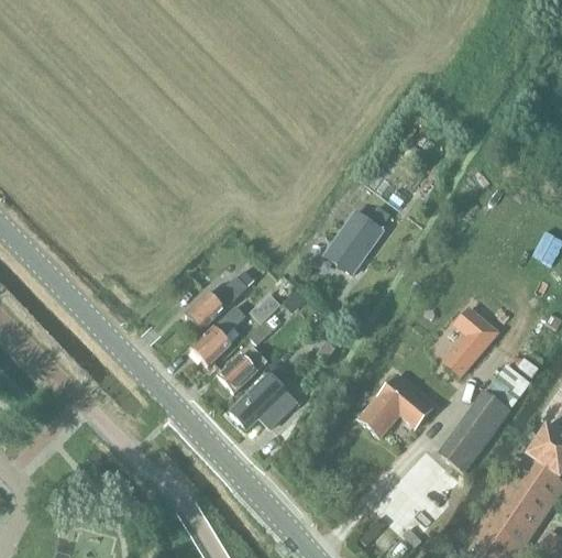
[(378,205),(371,216),(381,223),(388,212),(378,205)]
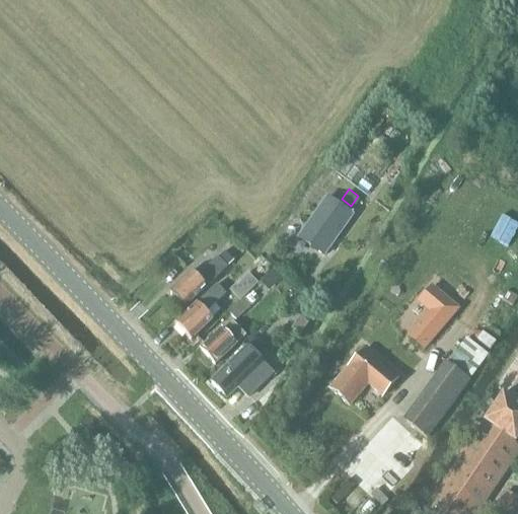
[(327,194),(299,234),(324,251),(353,212),(327,194)]
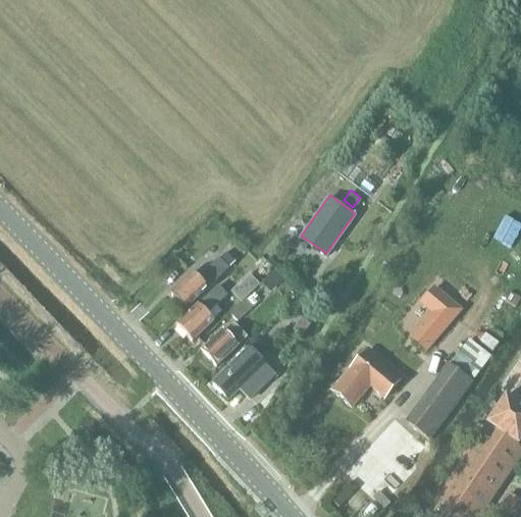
[(219,255),(229,264),(236,258),(226,249),(219,255)]
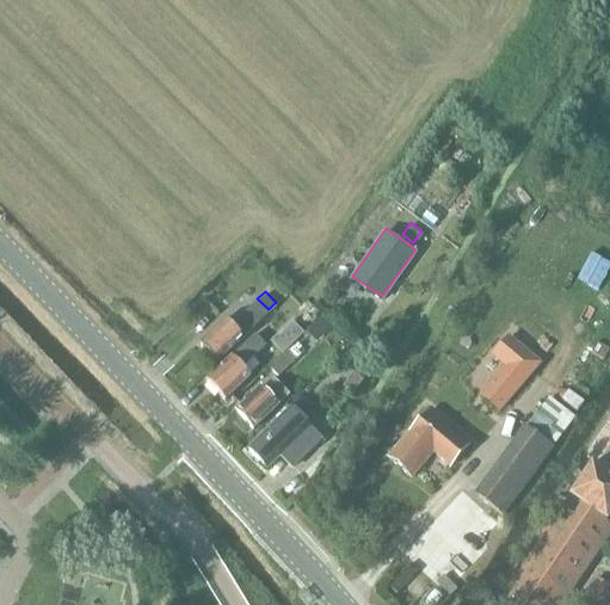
[(307,325),(321,310),(307,298),(294,313),(307,325)]
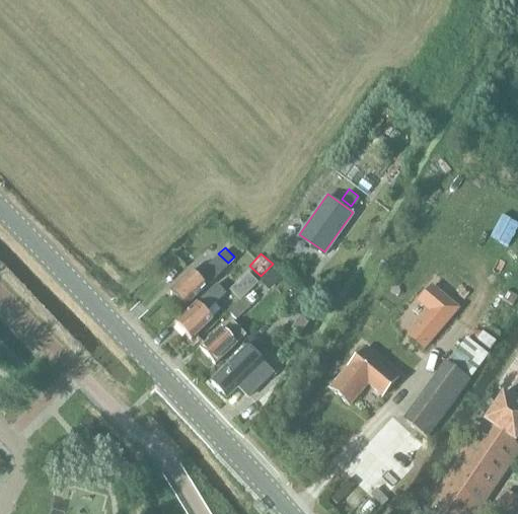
[(169,288),(172,291),(169,293),(173,297),(175,294),(186,304),(227,265),(218,254),(198,274),(191,268),(169,288)]
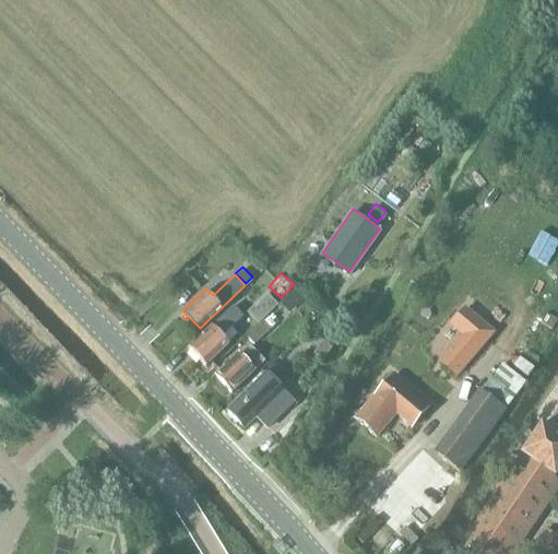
[(281,298),(289,308),(304,295),(294,286),(281,298)]
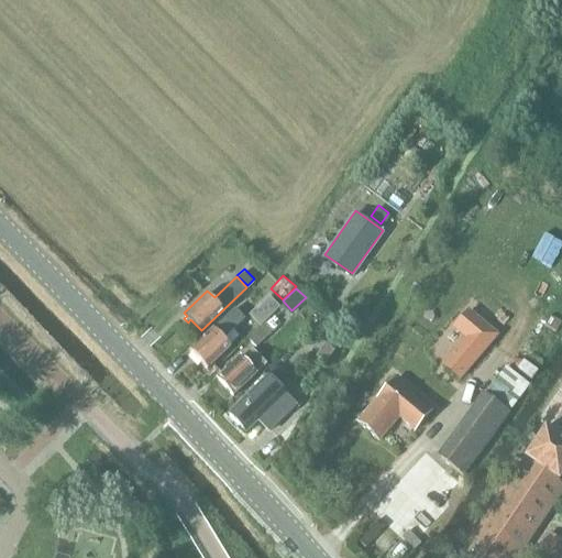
[(251,312),(261,321),(265,318),(281,304),(270,293),(251,312)]
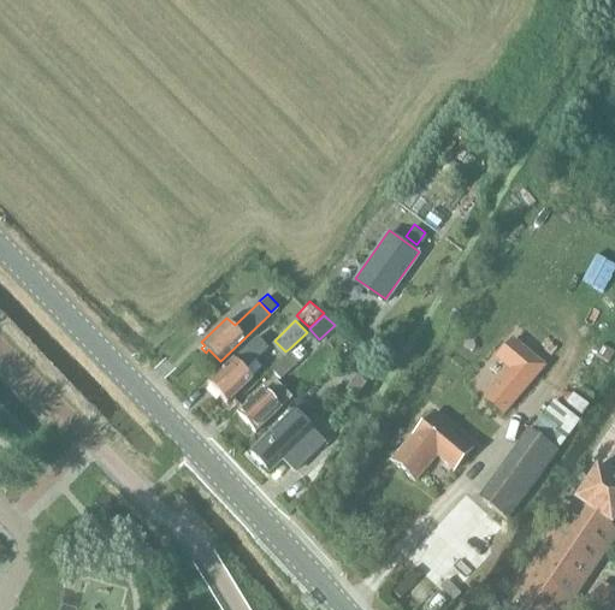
[(208,380),(228,400),(253,375),(246,367),(268,345),(258,333),(208,380)]
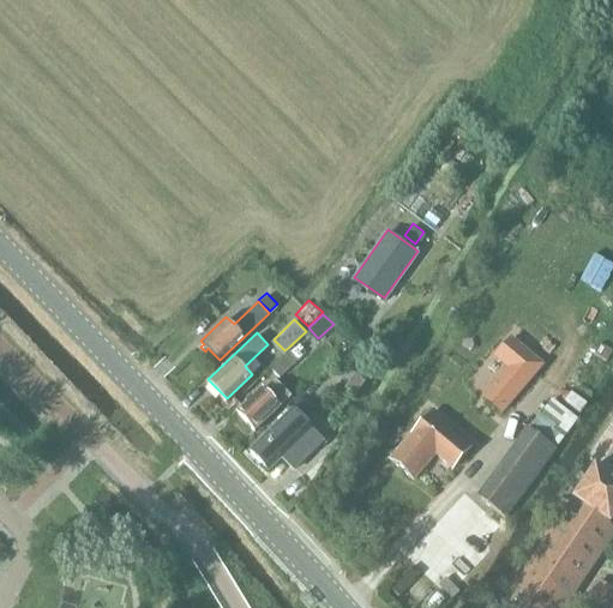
[(508,363),(484,393),(502,409),(544,361),(512,333),(496,354),(508,363)]
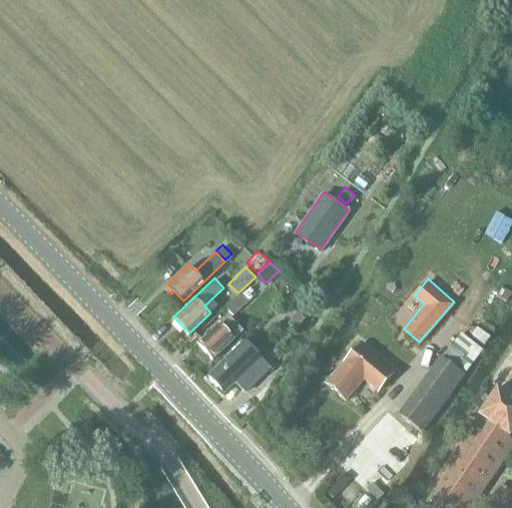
[(241,290),(237,293),(227,304),(233,311),(248,298),(241,290)]
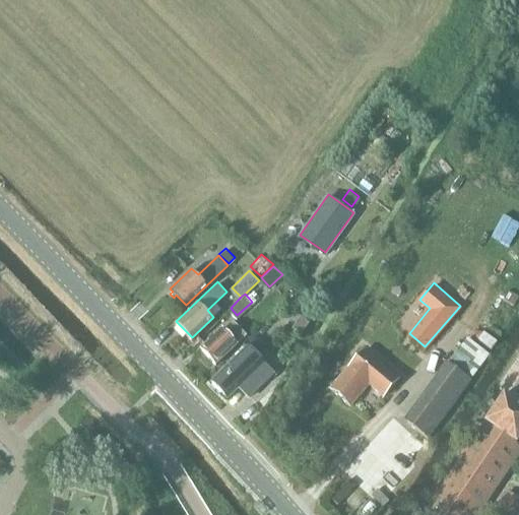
[(301,315),(293,327),(304,333),(311,321),(301,315)]
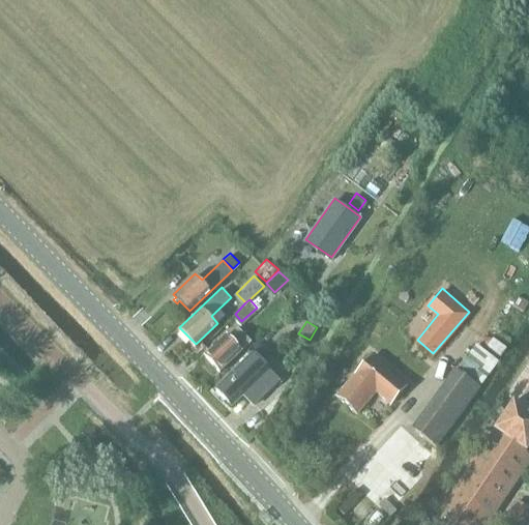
[(204,353),(221,371),(253,341),(240,327),(231,336),(227,332),(204,353)]
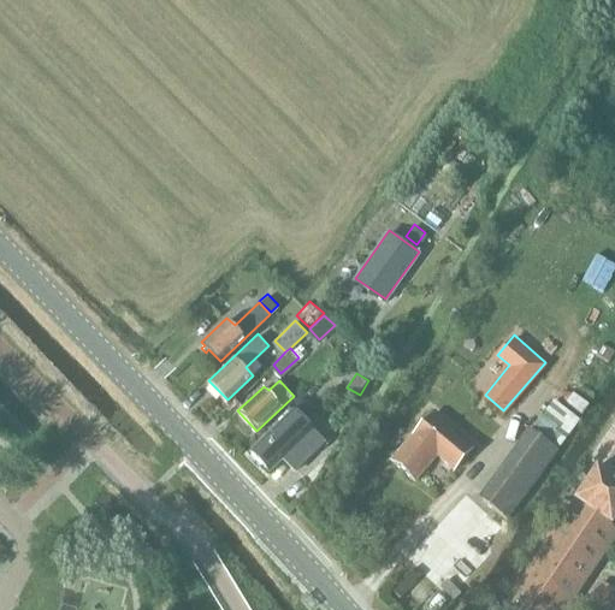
[(534,424),(561,444),(580,416),(554,397),(534,424)]
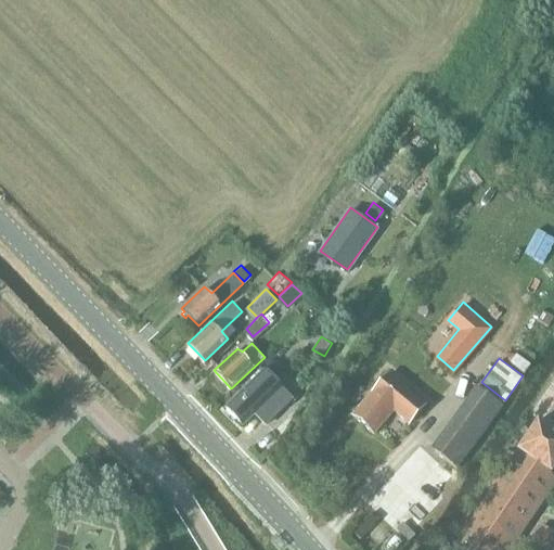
[(263,367),(224,405),(242,423),(256,410),(266,421),(291,396),(281,385),(263,367)]
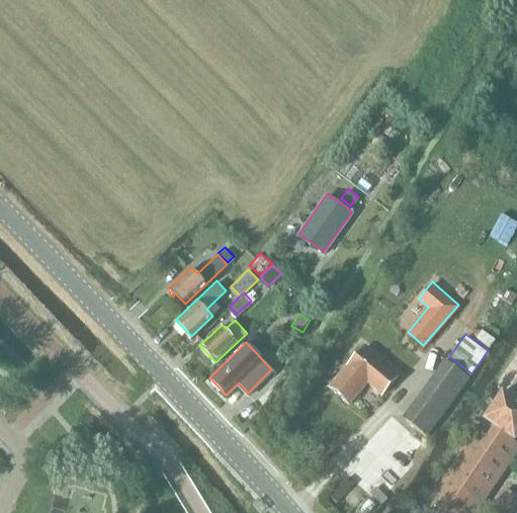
[(329,385),(348,402),(367,380),(382,393),(397,375),(362,346),(329,385)]
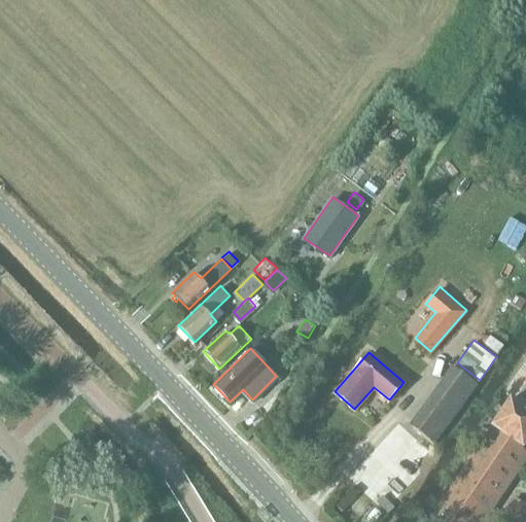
[(412,425),(433,441),(476,383),(454,368),(412,425)]
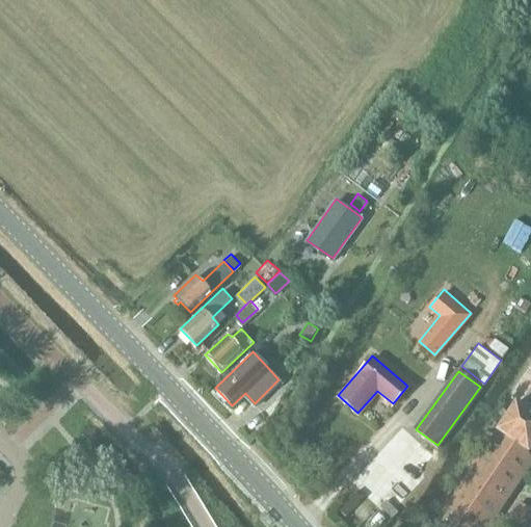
[(521,393),(496,430),(432,525),(435,526),(485,526),(530,462),(530,453),(529,452),(530,450),(530,371),(516,390),(521,393)]
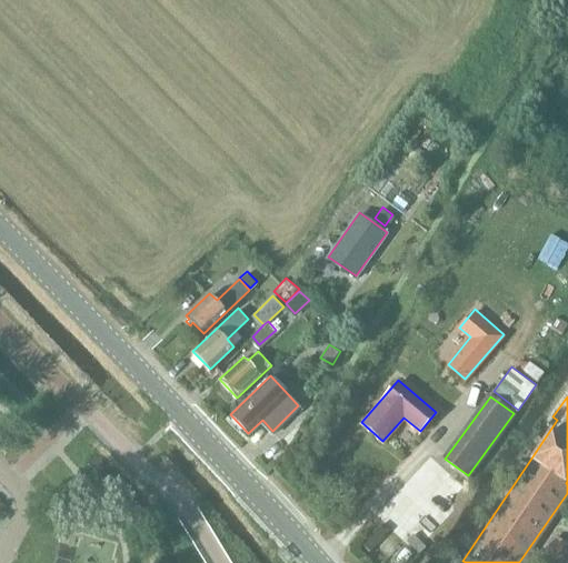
[(379,522),(361,542),(369,549),(387,530),(379,522)]
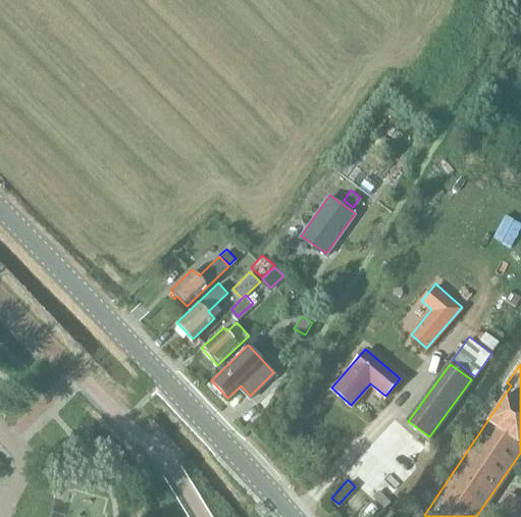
[(501,508),(512,515),(520,500),(520,497),(510,492),(501,508)]
